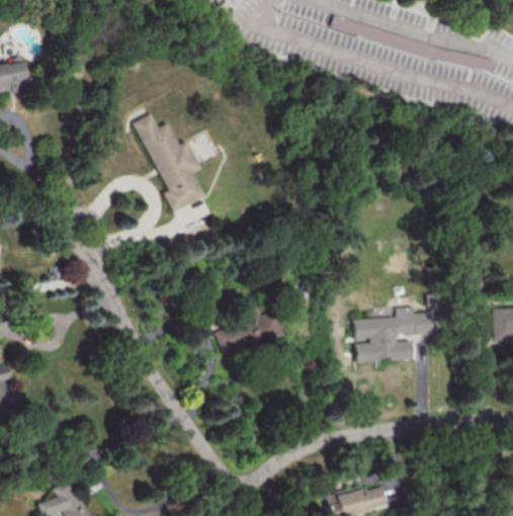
[(0,103),(0,104),(0,101),(0,95),(27,91),(23,61),(0,64),(0,103)]
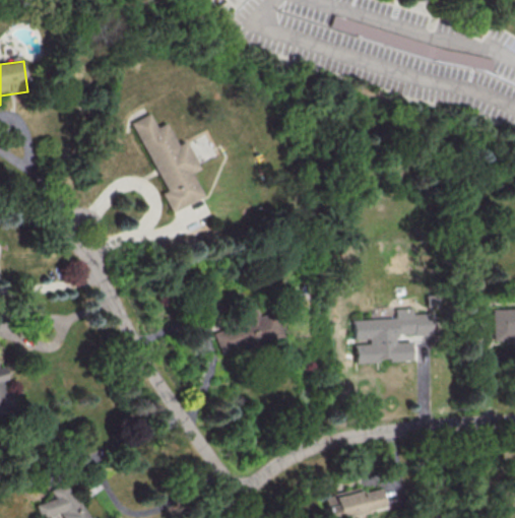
[(205,198),(194,174),(202,170),(189,142),(180,146),(170,124),(159,129),(152,115),(135,123),(168,192),(165,194),(173,212),(205,198)]
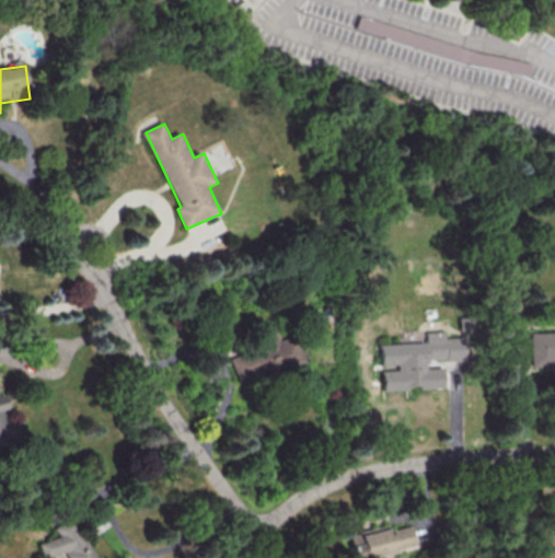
[(554,332),(533,333),(534,369),(554,368),(554,332)]
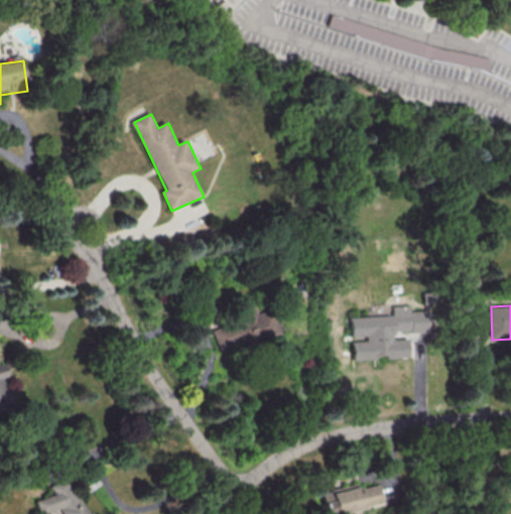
[(354,318),(354,341),(355,341),(356,360),(410,358),(409,340),(395,341),(395,333),(432,332),(431,311),(412,312),(412,306),(395,306),(395,317),(354,318)]
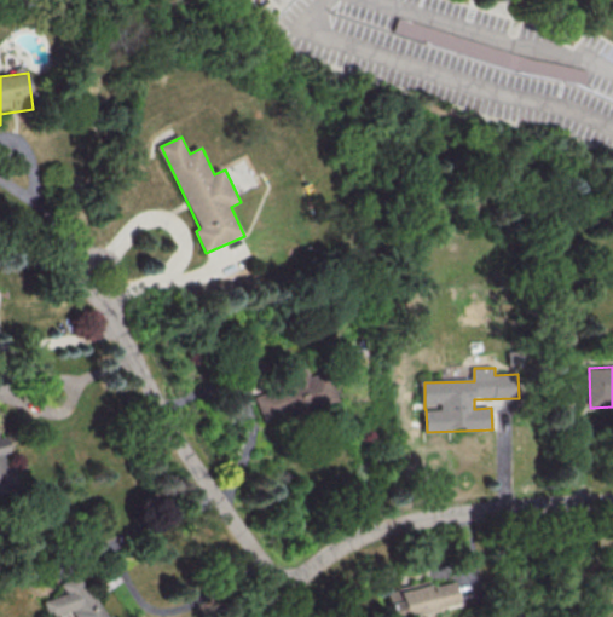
[(269,427),(341,403),(331,374),(313,381),(312,375),(256,393),(269,427)]
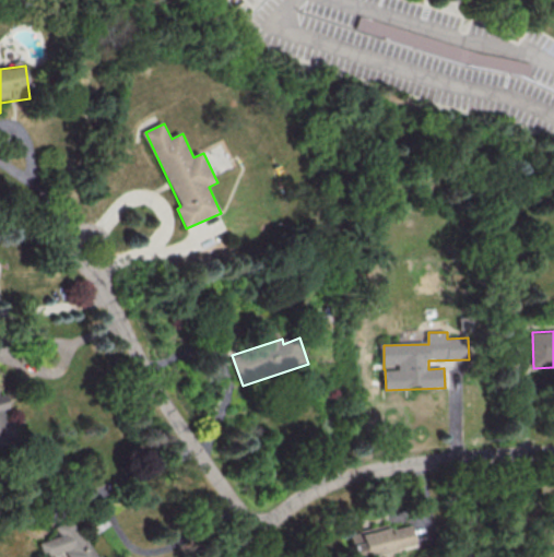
[(0,448),(18,445),(10,410),(9,410),(0,375),(0,448)]
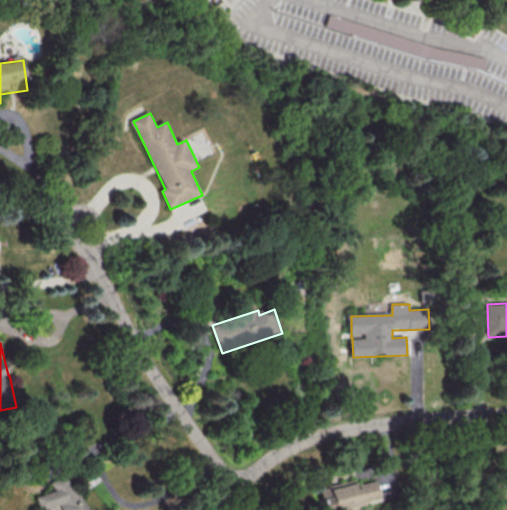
[(92,509),(70,476),(62,478),(54,483),(56,493),(38,497),(41,509),(50,509),(63,506),(65,509),(92,509)]
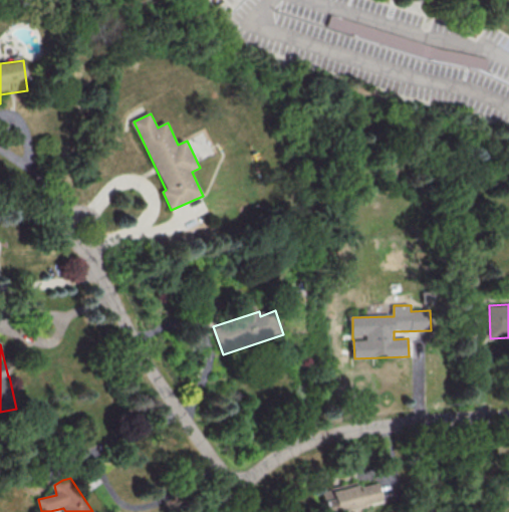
[(342,511),(384,503),(379,481),(323,493),(327,511),(342,511)]
